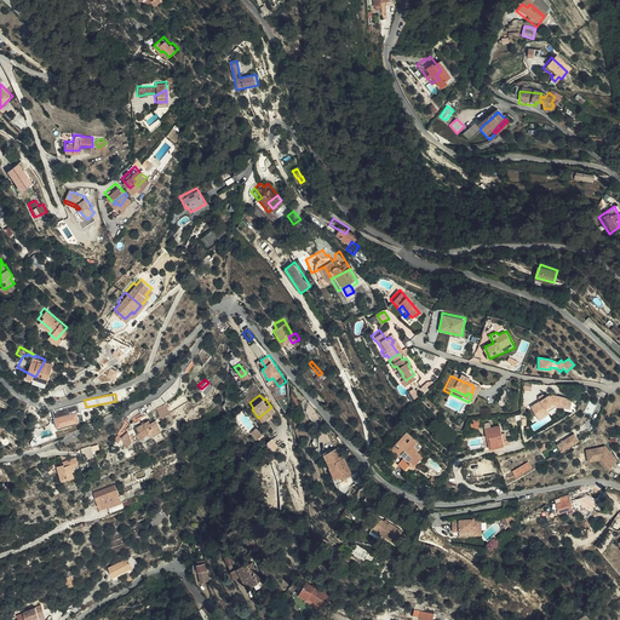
[(545,414),(554,409),(554,407),(561,408),(562,400),(551,397),(547,400),(546,396),(543,399),(537,402),(527,408),(530,417),(543,411),(545,414)]
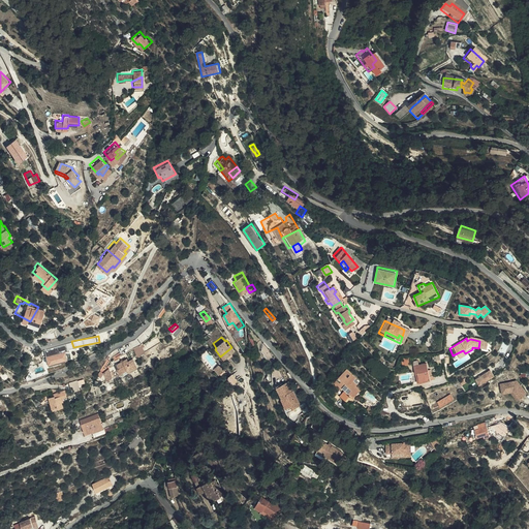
[(139,351),(135,344),(130,347),(134,354),(139,351)]
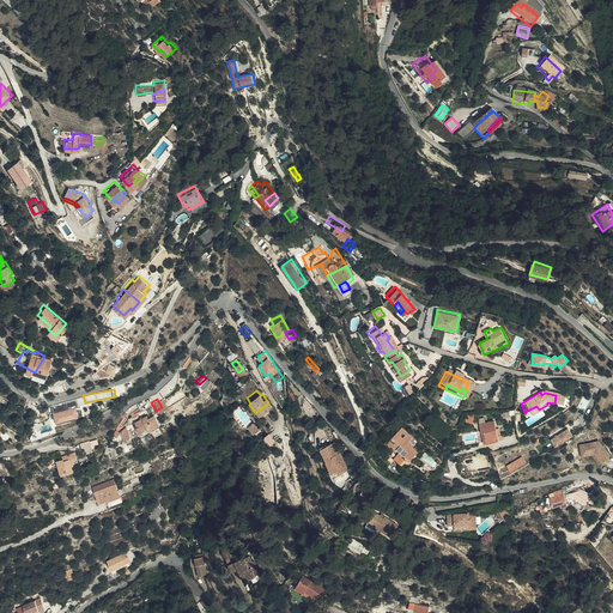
[(54,412),(56,422),(79,417),(77,406),(54,412)]
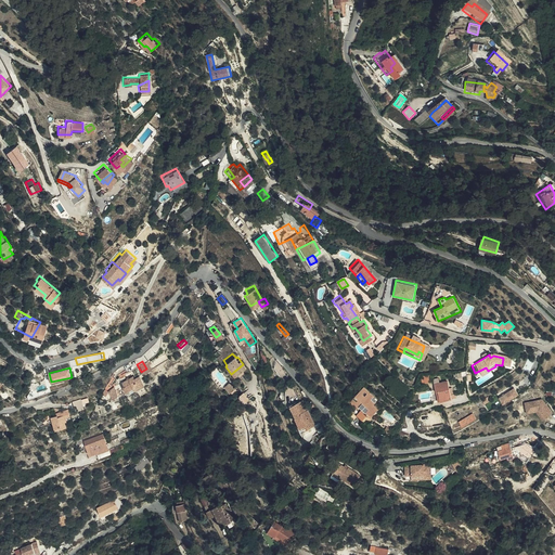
[(477,376),(488,371),(486,368),(475,373),(477,376)]
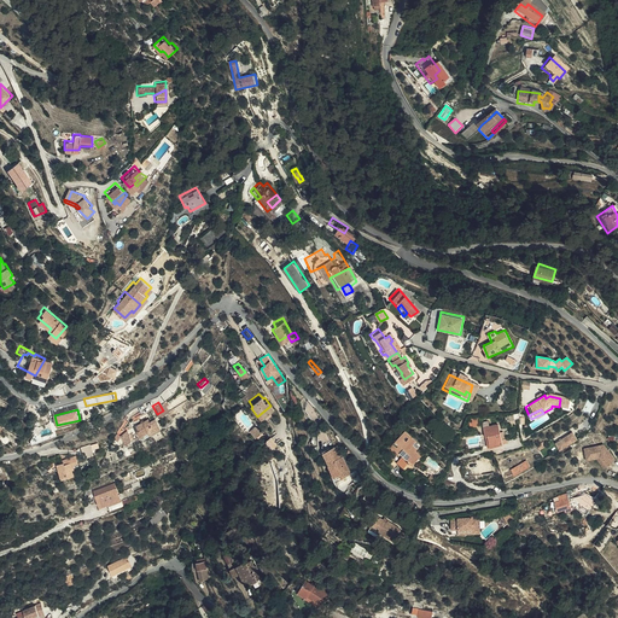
[(144,421),(143,418),(134,423),(136,426),(134,429),(136,435),(143,431),(144,433),(155,427),(149,418),(144,421)]
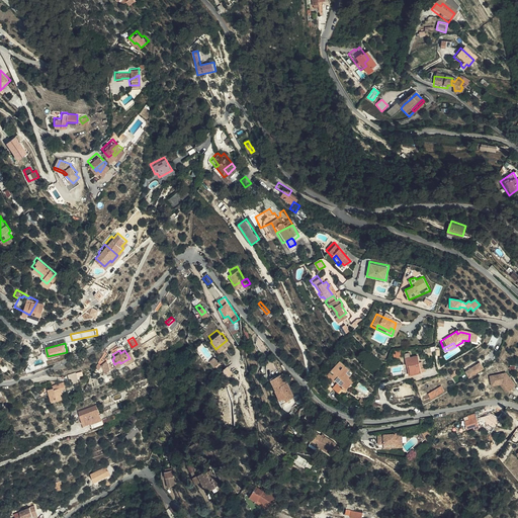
[(402,356),(404,363),(406,363),(407,371),(417,369),(414,353),(402,356)]
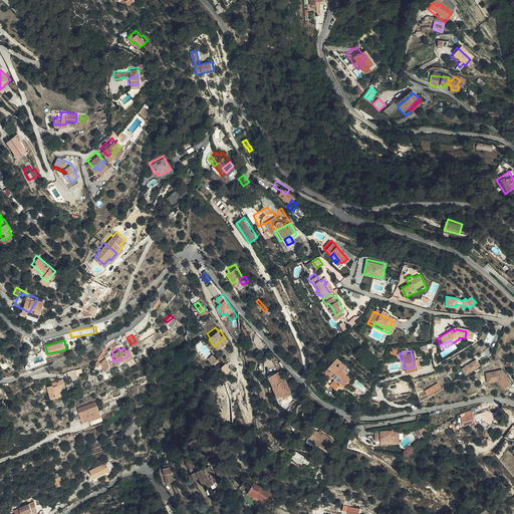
[(210,361),(215,357),(212,352),(207,356),(210,361)]
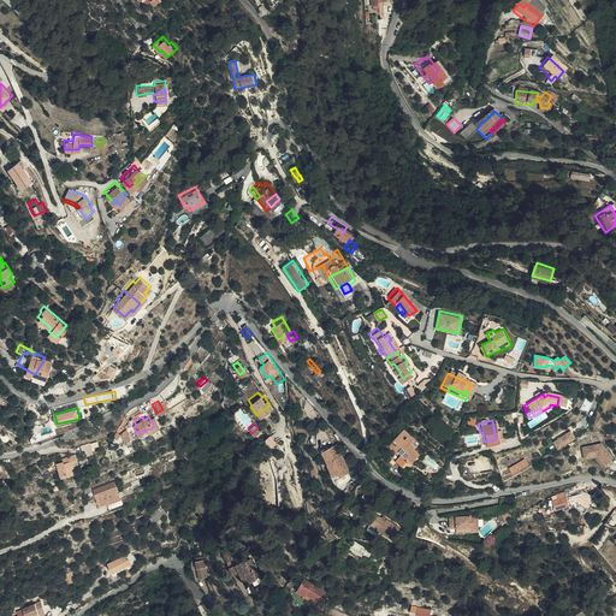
[(130,436),(125,426),(119,430),(123,439),(130,436)]
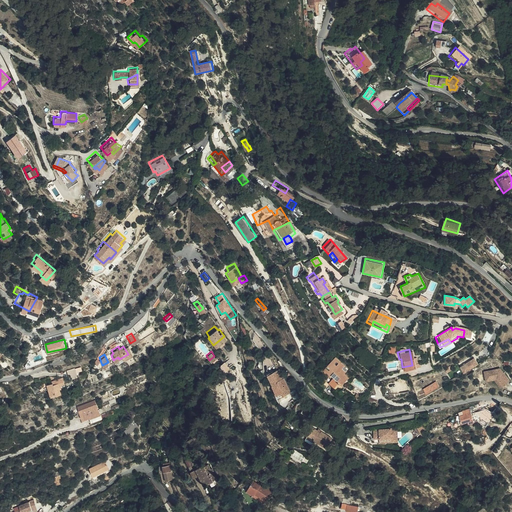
[(319,371),(324,375),(325,373),(327,376),(331,379),(327,384),(333,389),(338,383),(339,385),(346,377),(342,373),(343,372),(339,368),(342,366),(332,356),(319,371)]
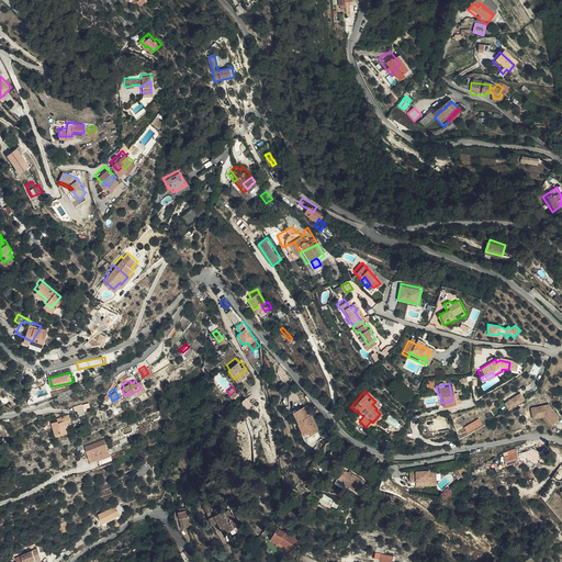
[(502,402),(503,404),(518,395),(516,392),(502,402)]
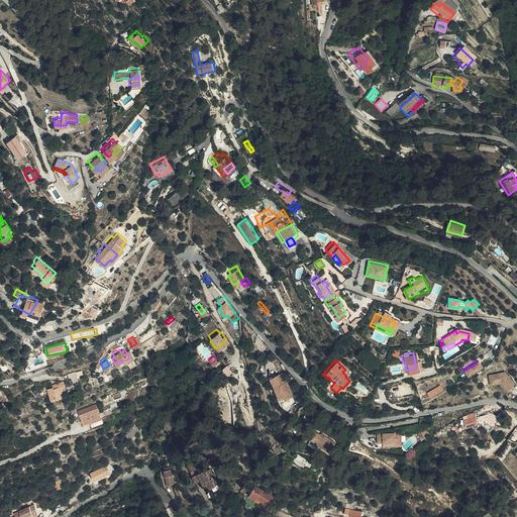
[(224,367),(229,374),(233,371),(228,364),(224,367)]
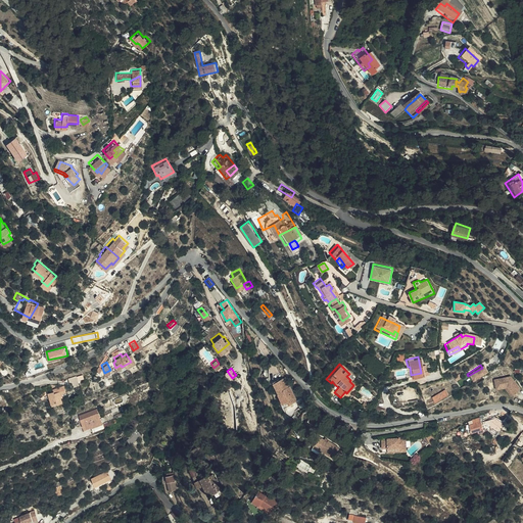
[(468,376),(470,380),(474,378),(478,376),(484,372),(483,371),(482,368),(468,376)]
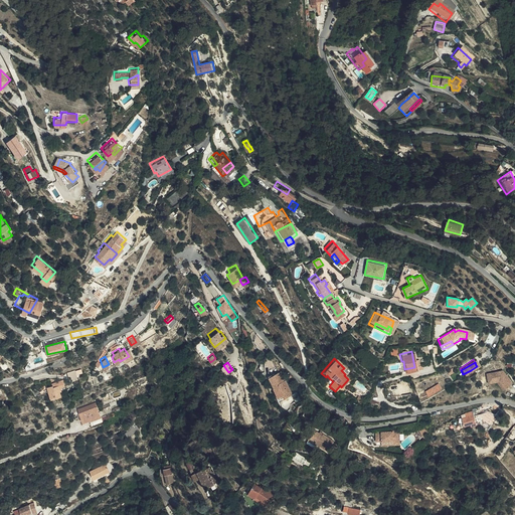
[(77,374),(83,372),(81,368),(67,373),(70,381),(78,378),(77,374)]
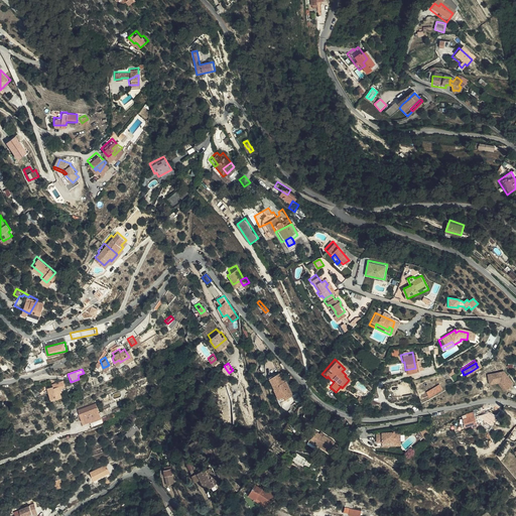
[(279,378),(276,370),(272,371),(273,374),(267,376),(270,384),(273,383),(277,394),(282,392),(283,395),(288,393),(282,377),(279,378)]
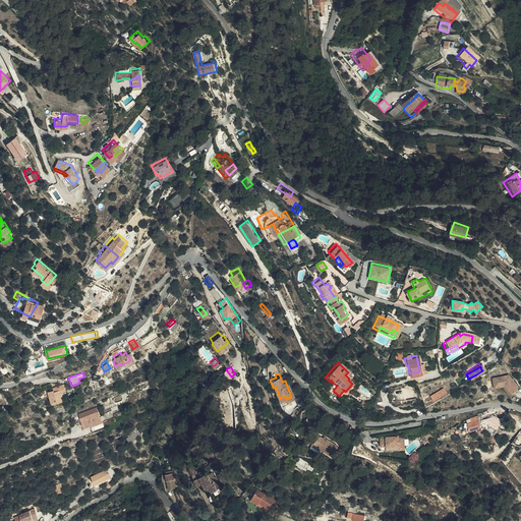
[(514,373),(493,378),(495,388),(506,386),(507,392),(517,390),(514,373)]
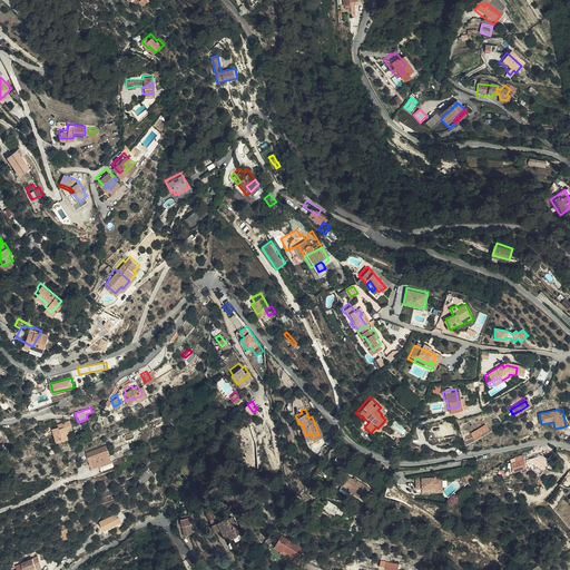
[(517,412),(512,414),(516,419),(523,413),(521,410),(517,412)]
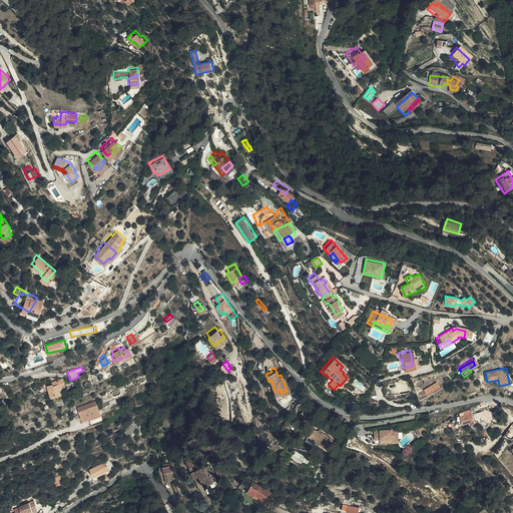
[(59,390),(57,383),(56,380),(52,382),(51,380),(41,383),(42,387),(47,386),(49,393),(59,390)]
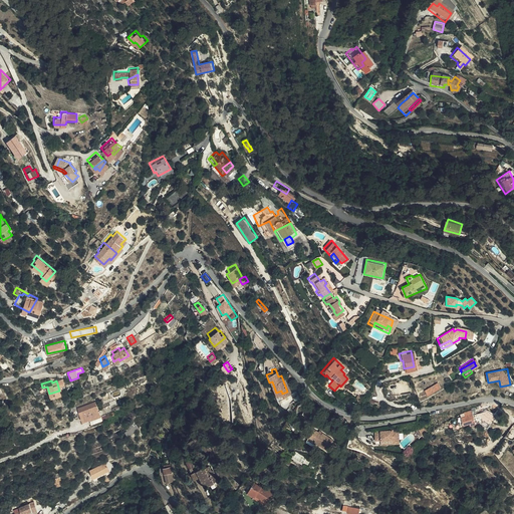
[(424,395),(436,387),(433,381),(421,389),(424,395)]
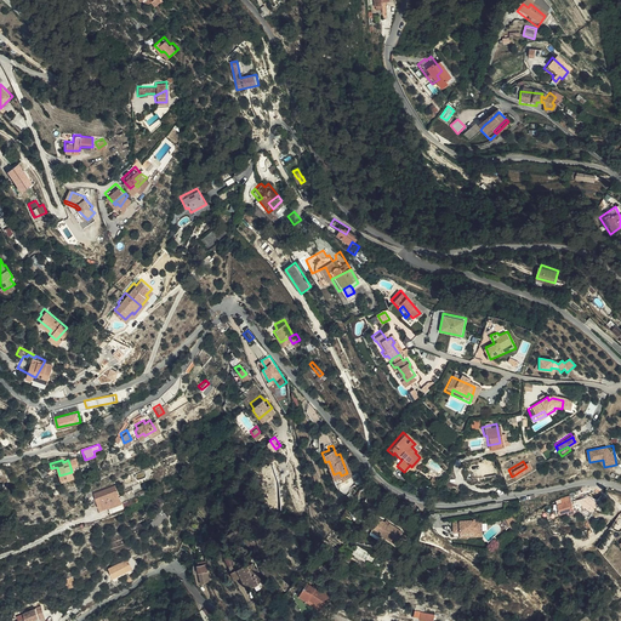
[(118,479),(108,483),(112,497),(121,495),(121,496),(135,494),(130,476),(118,479)]
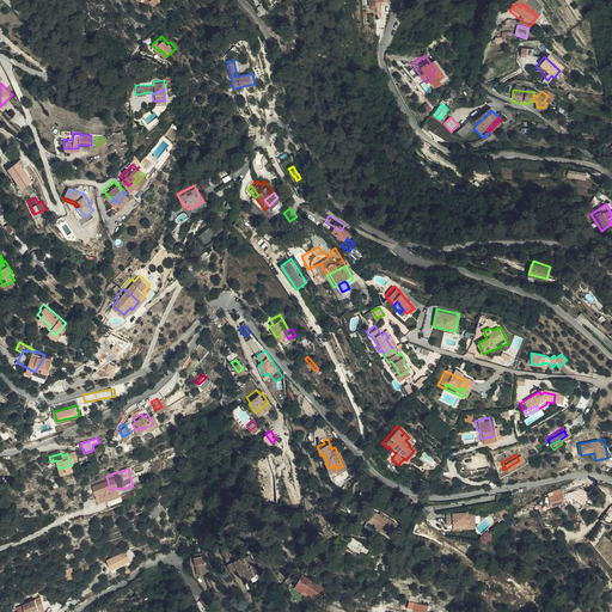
[(583,500),(583,499),(587,497),(585,488),(574,490),(577,501),(583,500)]
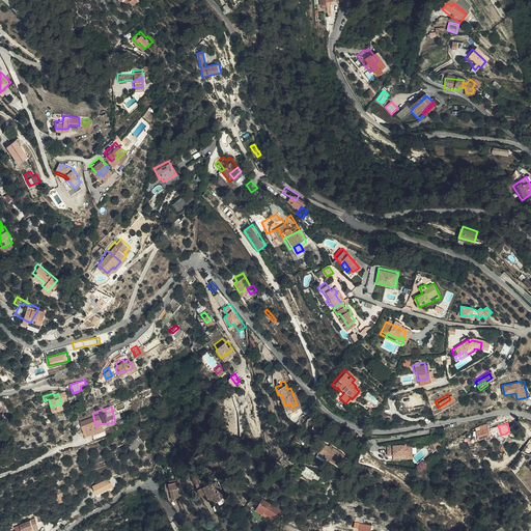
[(491,440),(486,432),(480,437),(475,439),(479,446),(484,443),(491,440)]
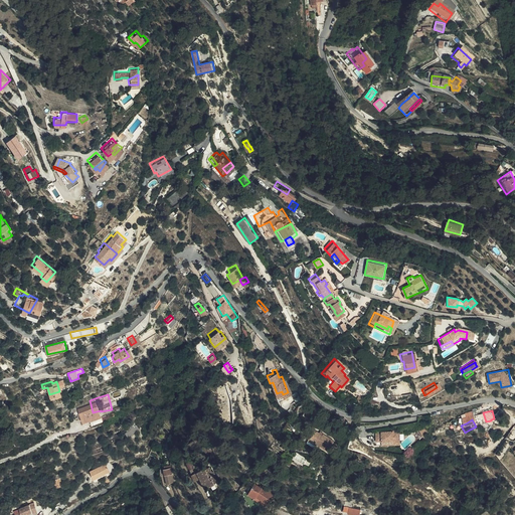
[(125,431),(128,437),(140,430),(137,424),(125,431)]
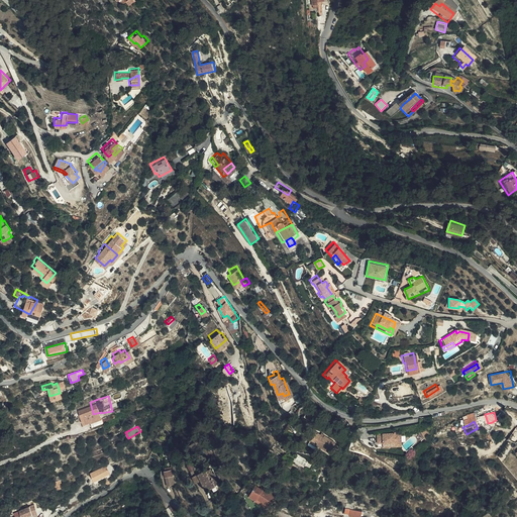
[(315,444),(323,449),(324,447),(327,450),(332,442),(322,435),(321,436),(318,434),(318,433),(314,430),(308,439),(315,444)]
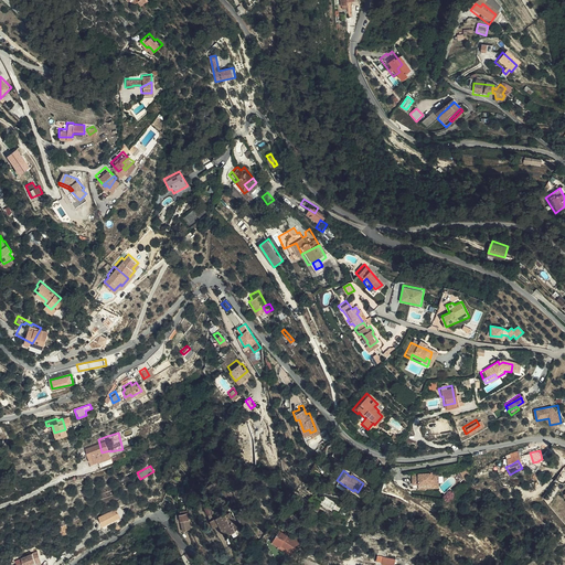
[(404,488),(424,486),(423,476),(397,478),(398,488),(404,488)]
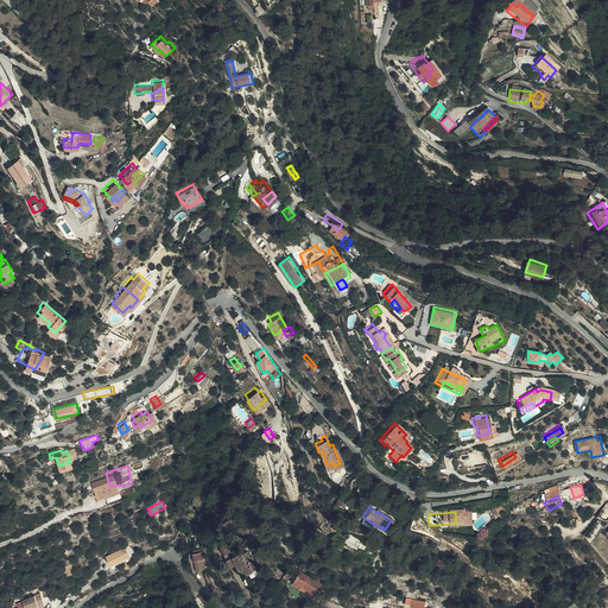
[(127,544),(107,555),(111,563),(131,552),(127,544)]
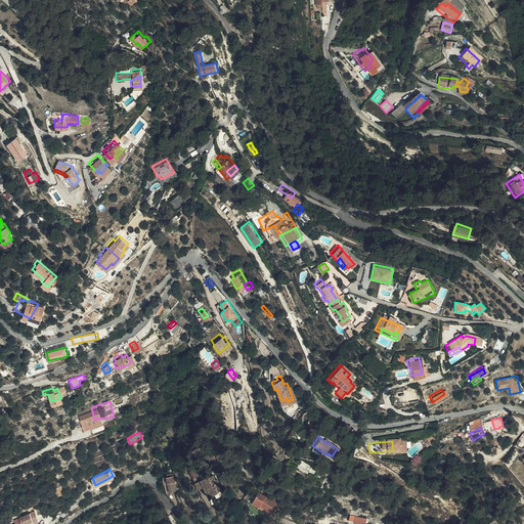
[(170,487),(172,485),(168,477),(172,475),(170,471),(166,472),(166,473),(162,475),(164,479),(167,485),(169,485),(170,487)]
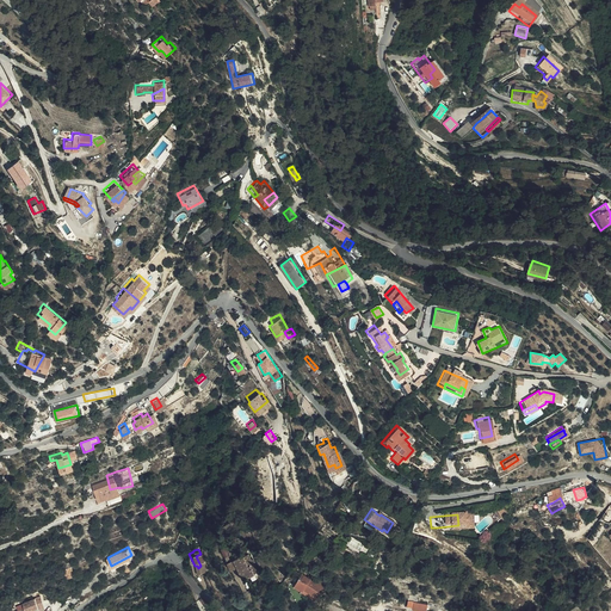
[(240,562),(242,572),(253,568),(253,566),(257,565),(254,557),(251,559),(250,555),(248,550),(244,551),(242,549),(233,551),(236,563),(240,562)]
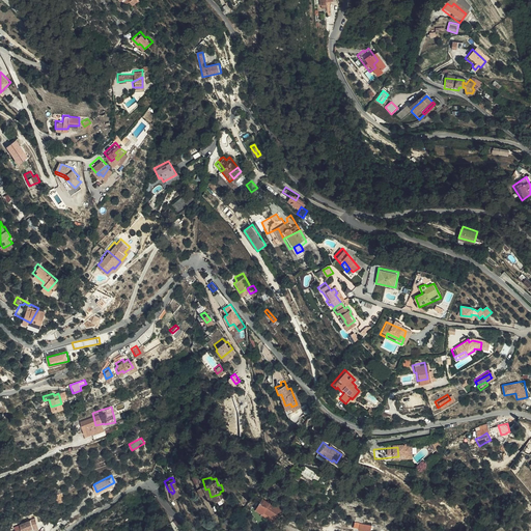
[(170,483),(174,492),(179,490),(175,480),(174,481),(170,483)]
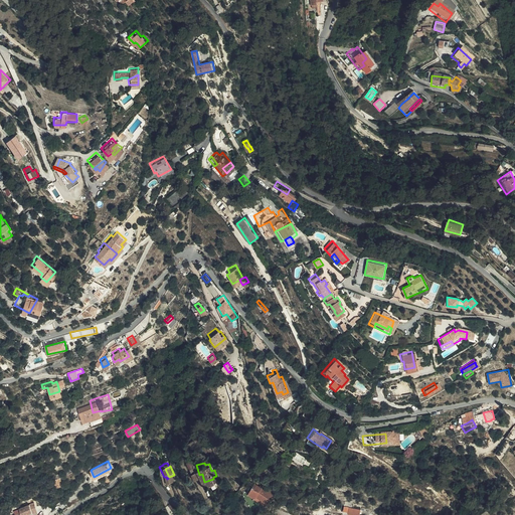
[(251,486),(249,484),(244,492),(263,503),(271,491),(268,489),(269,487),(258,481),(256,484),(253,482),(251,486)]
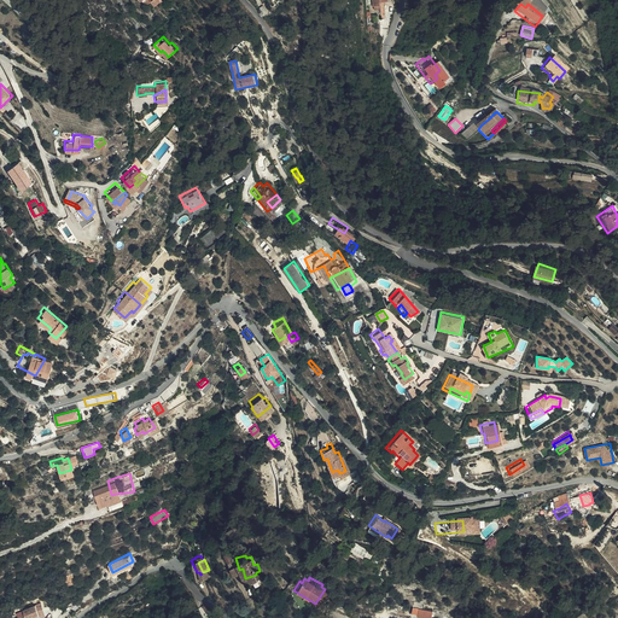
[(414,608),(426,611),(429,602),(408,599),(407,605),(414,606),(414,608)]
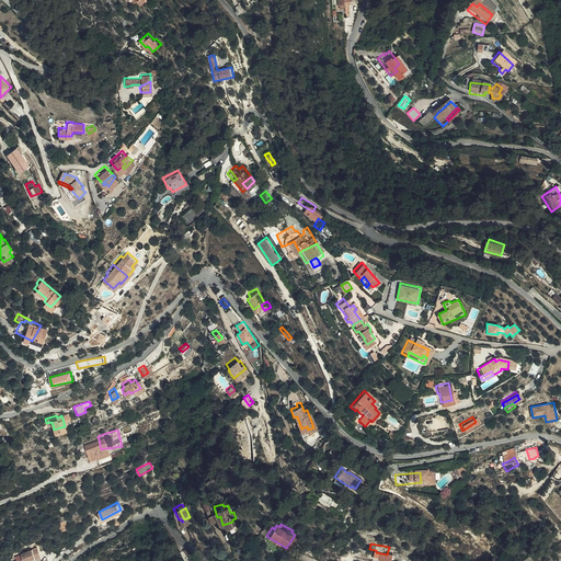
[(32,560),(42,558),(37,548),(22,554),(23,559),(18,560),(32,560)]
